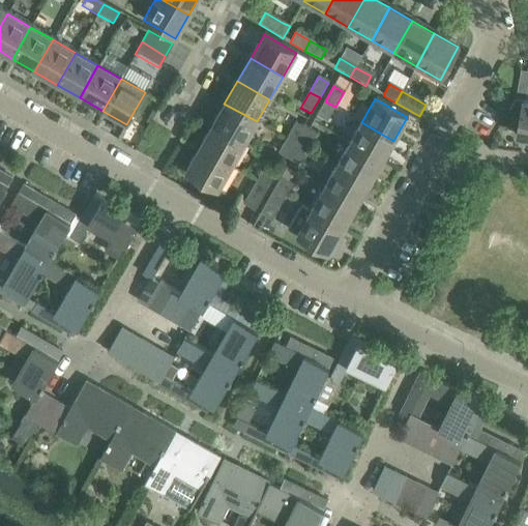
[(527,139),(527,101),(515,99),(507,112),(519,119),(516,138),(527,139)]
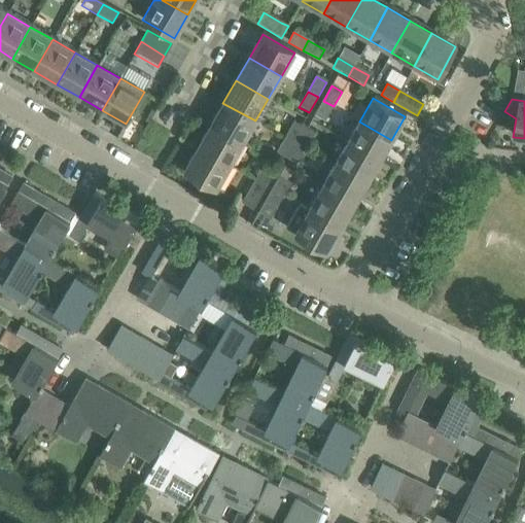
[(325,121),(334,106),(323,101),(315,116),(325,121)]
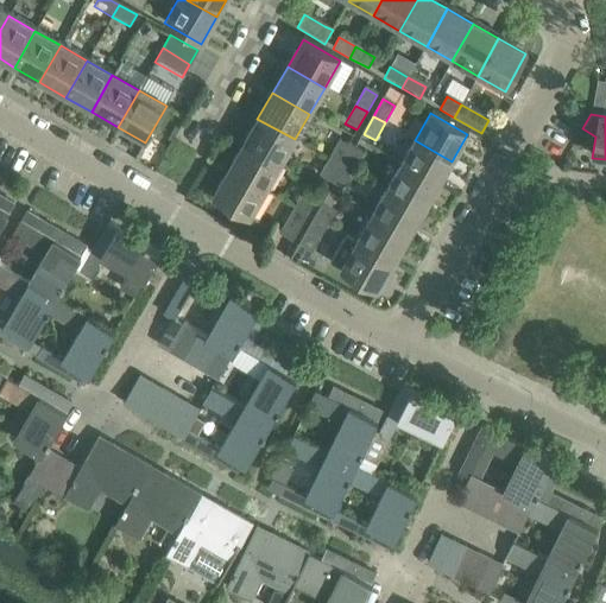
[(295,139),(257,119),(242,145),(279,165),(295,139)]
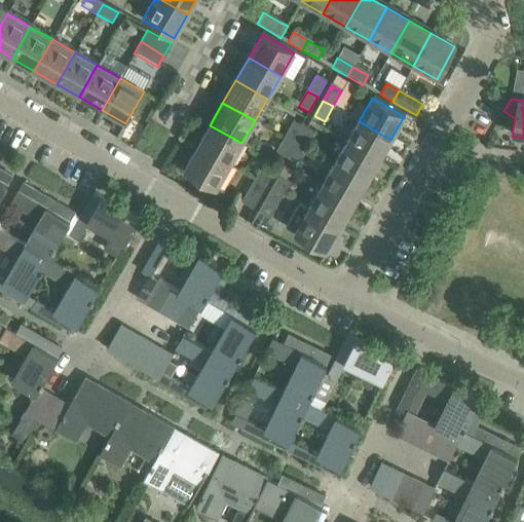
[(378,162),(390,140),(359,121),(345,144),(378,162)]
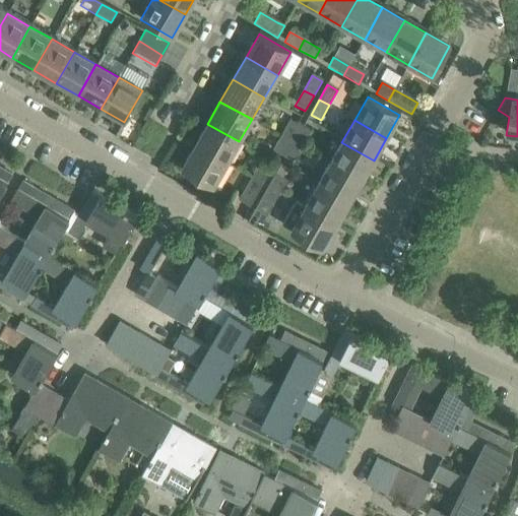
[(290,142),(299,127),(289,121),(281,137),(290,142)]
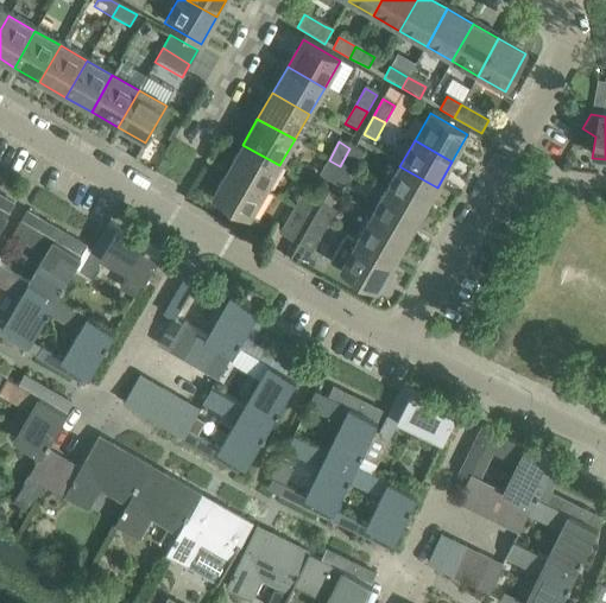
[(279,165),(242,145),(227,171),(264,192),(279,165)]
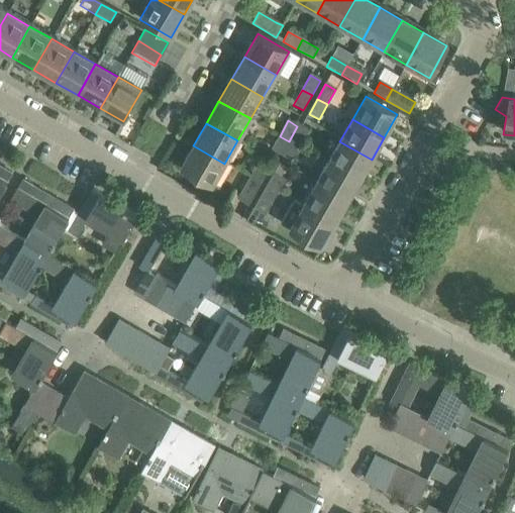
[(307,131),(297,126),(289,141),(298,146),(307,131)]
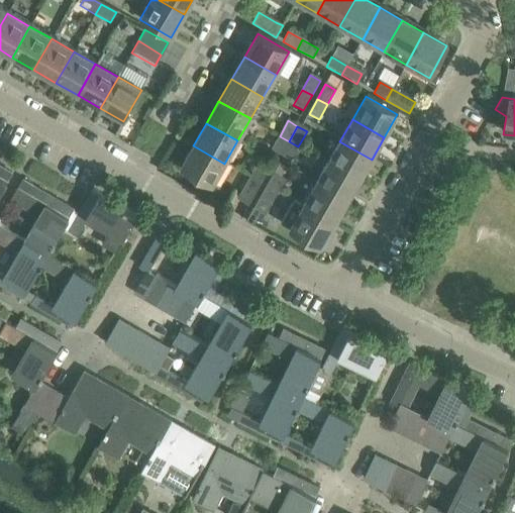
[(281,156),(289,141),(280,136),(272,150),(281,156)]
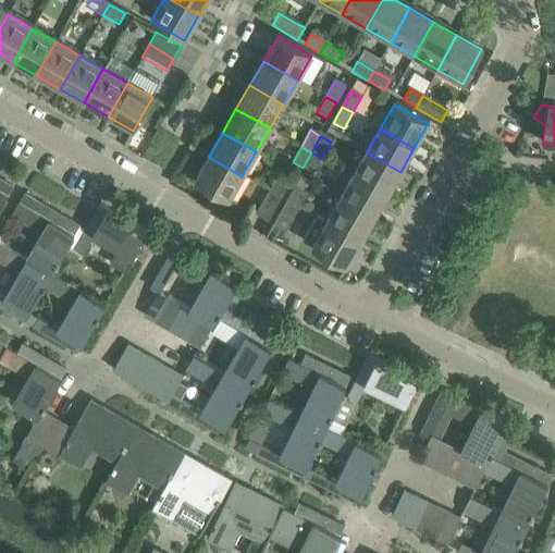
[(312,173),(321,158),(311,152),(303,168),(312,173)]
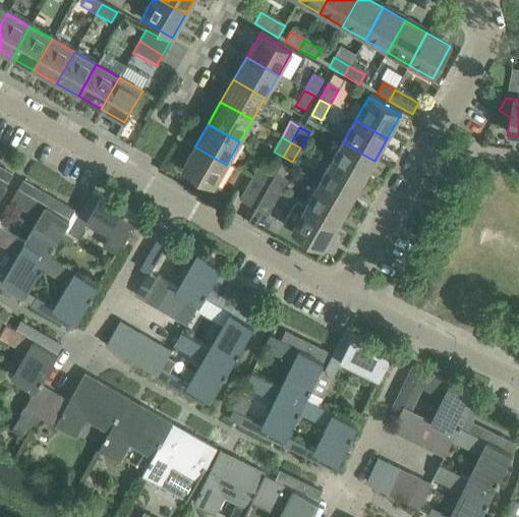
[(361,182),(375,161),(342,142),(330,165),(361,182)]
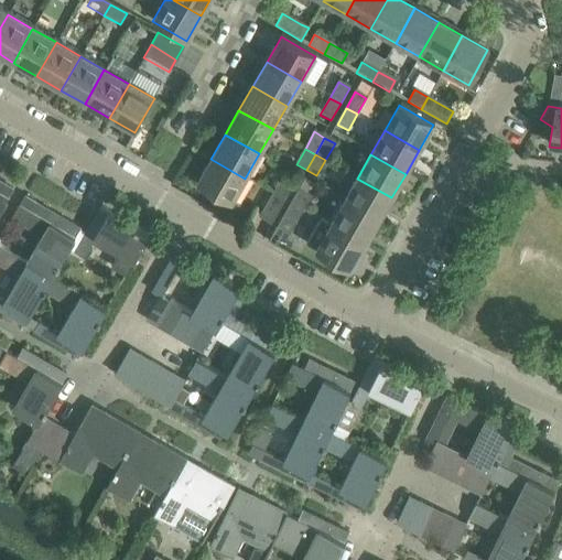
[(245,179),(211,159),(197,183),(231,203),(245,179)]
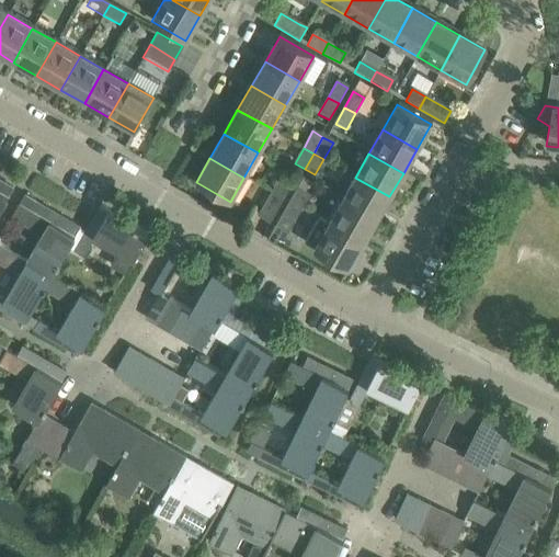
[(375,220),(389,196),(355,178),(341,201),(375,220)]
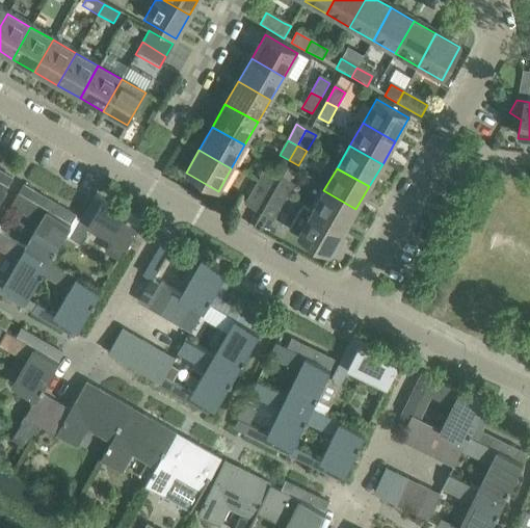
[(264,169),(257,183),(268,189),(275,176),(264,169)]
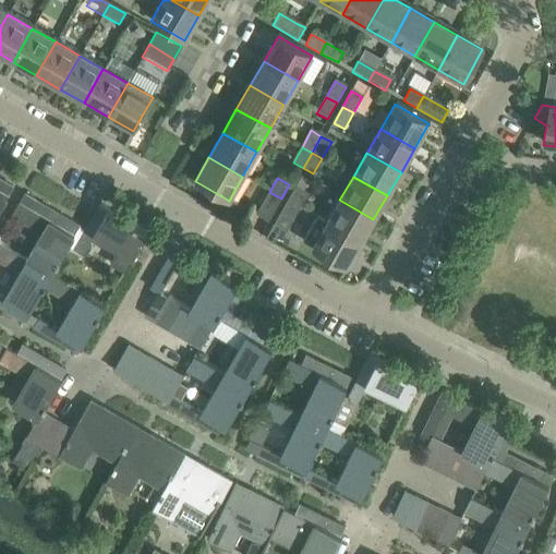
[(0,208),(11,190),(0,182),(0,208)]
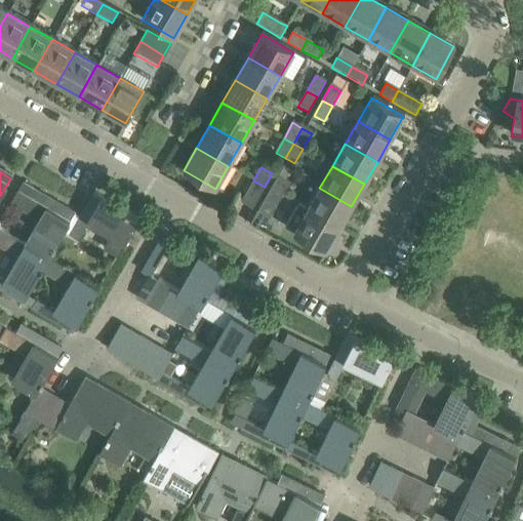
[(278,176),(270,190),(282,197),(289,184),(278,176)]
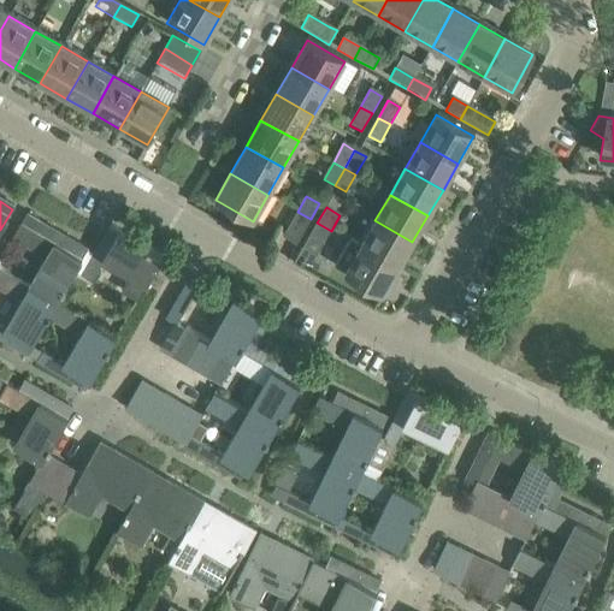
[(295,245),(311,219),(297,212),(283,238),(295,245)]
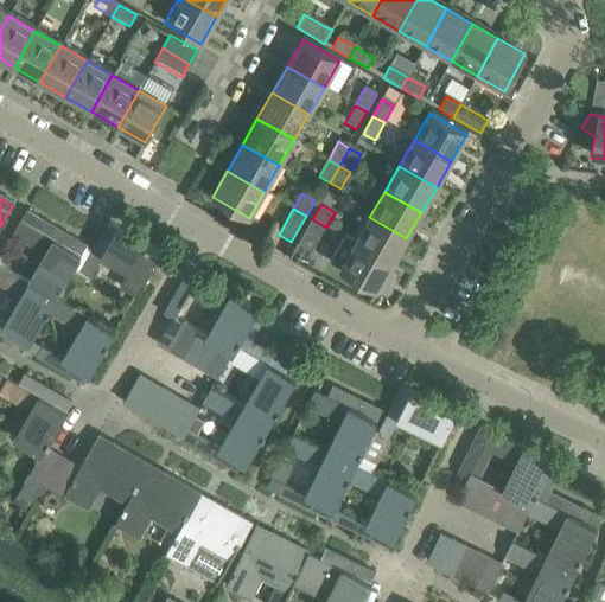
[(63,285),(84,249),(25,213),(11,236),(45,256),(29,285),(53,299),(59,289),(62,290),(64,286),(63,285)]
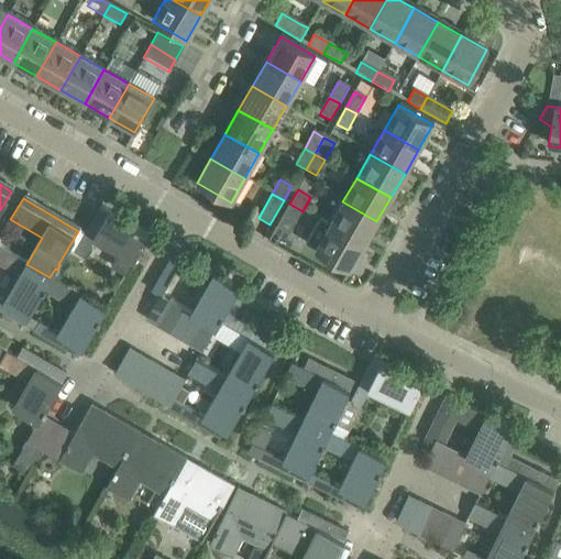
[(363,245),(376,221),(342,201),(329,226),(363,245)]
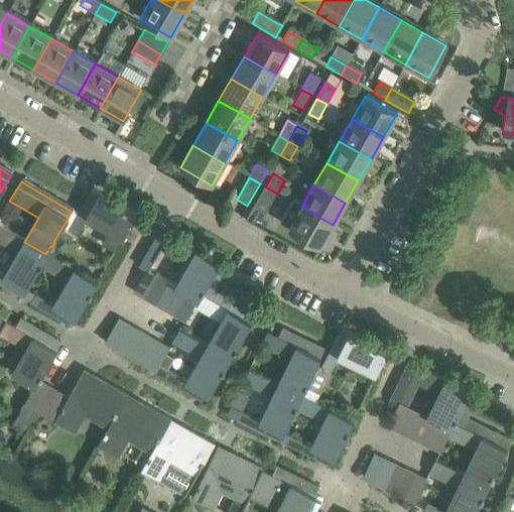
[(264,216),(277,194),(265,186),(252,209),(264,216)]
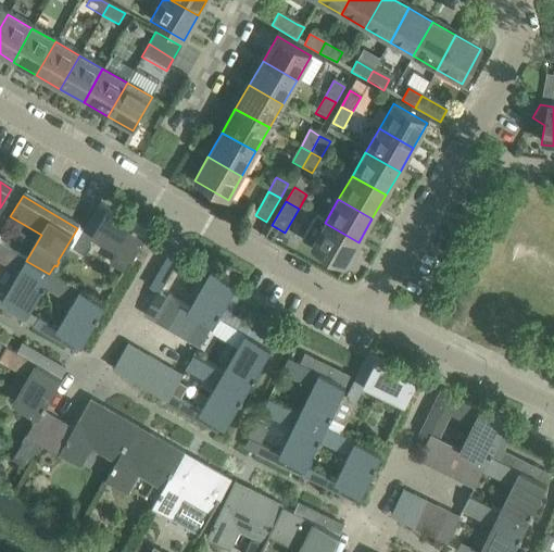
[(131,226),(99,207),(73,251),(80,255),(92,236),(131,259),(146,235),(137,229),(137,228),(131,225),(131,226)]
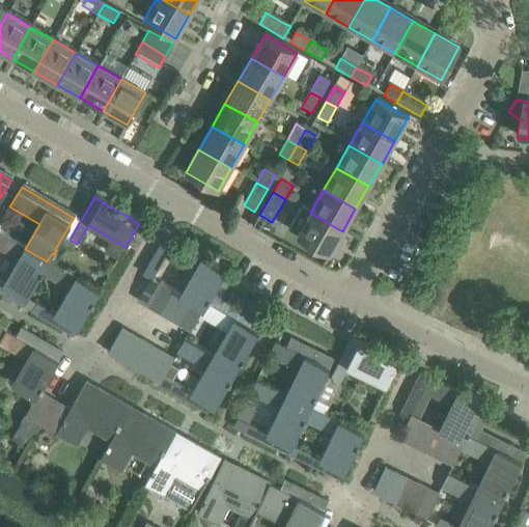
[(329,254),(342,231),(310,213),(297,237),(329,254)]
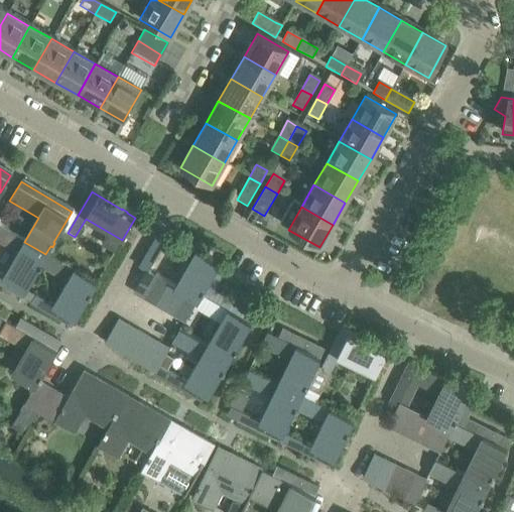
[(41,263),(45,254),(24,242),(0,227),(0,243),(17,253),(3,277),(0,275),(0,285),(21,298),(25,290),(39,267),(40,267),(42,264),(41,263)]
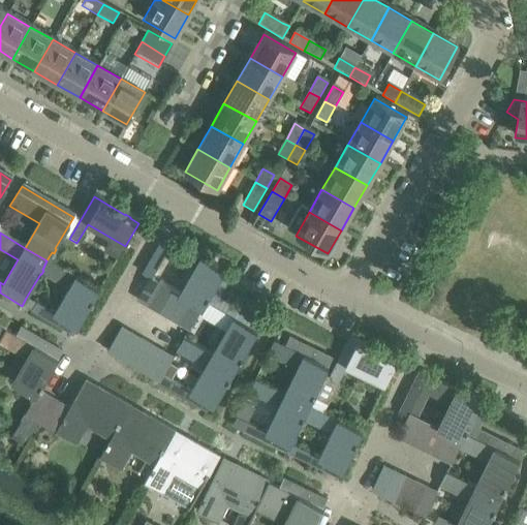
[(230,276),(164,238),(148,265),(156,270),(164,255),(192,271),(179,296),(178,297),(180,298),(190,304),(202,309),(206,302),(212,306),(216,300),(230,276)]
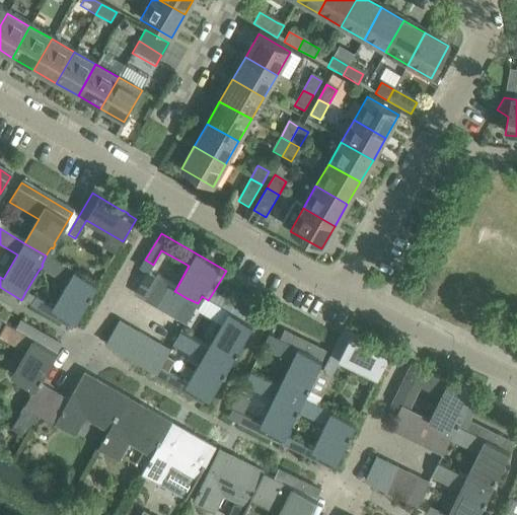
[(96,285),(46,255),(42,265),(43,266),(41,269),(67,285),(53,308),(25,292),(21,300),(71,329),(89,298),(90,299),(92,295),(91,294),(96,285)]
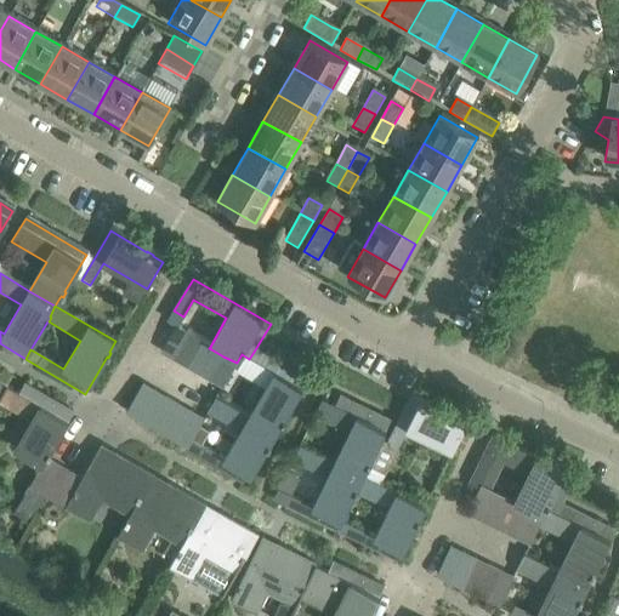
[(172,361),(188,335),(175,326),(159,353),(172,361)]
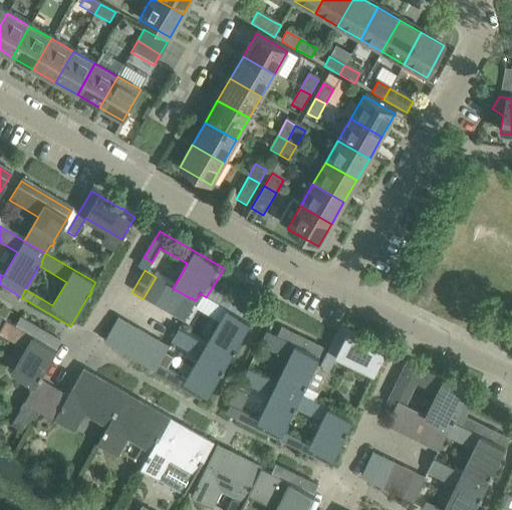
[(153,305),(165,282),(156,277),(143,299),(153,305)]
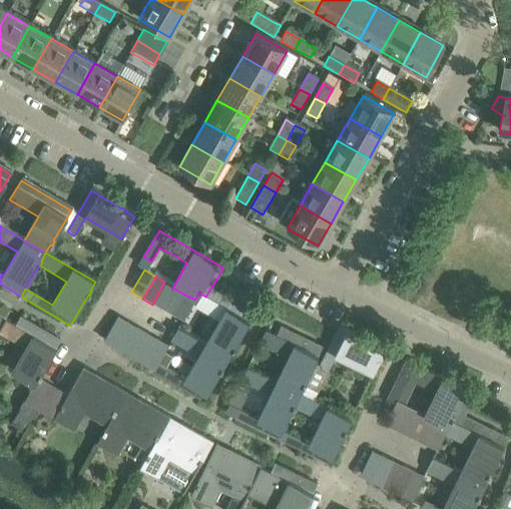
[(162,310),(174,289),(172,288),(173,287),(164,282),(152,305),(162,310)]
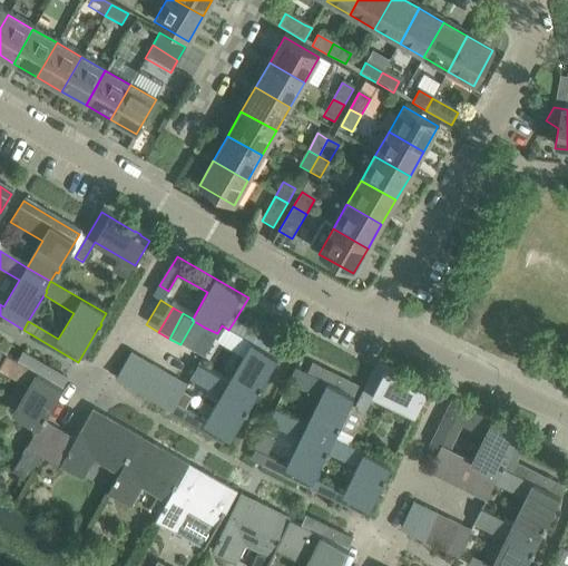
[(192,351),(205,328),(194,321),(180,344),(192,351)]
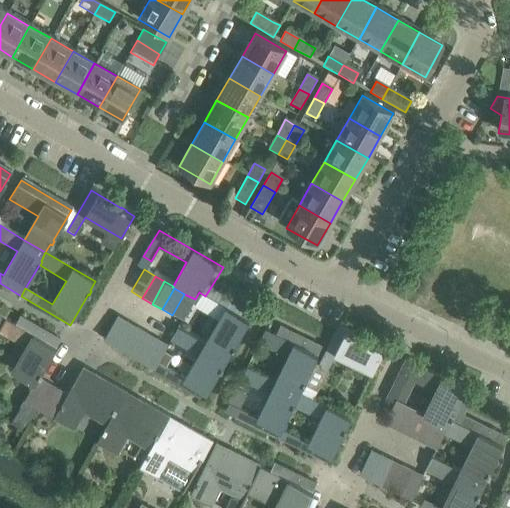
[(235,345),(252,315),(209,290),(205,296),(199,292),(195,299),(191,306),(218,321),(204,344),(228,357),(232,349),(233,350),(236,346),(235,345)]
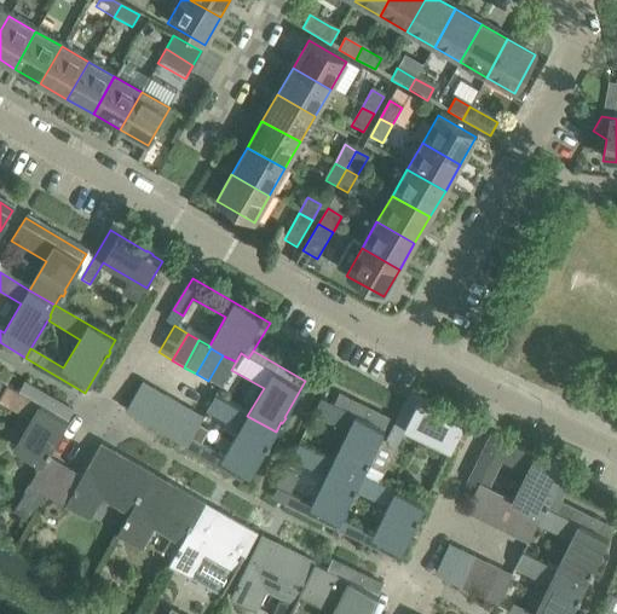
[(223,355),(208,381),(220,388),(231,370),(236,361),(223,355)]
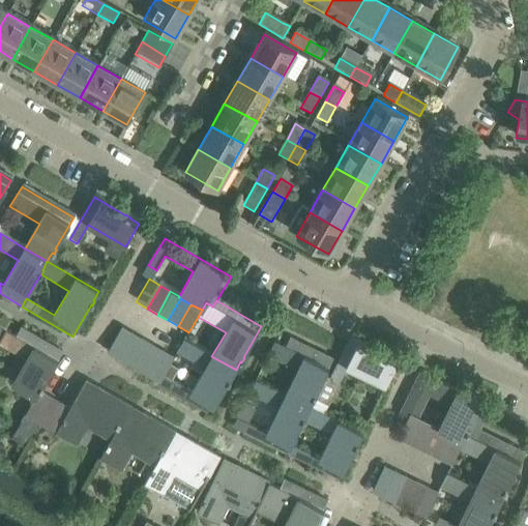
[(503,340),(519,348),(525,337),(509,328),(503,340)]
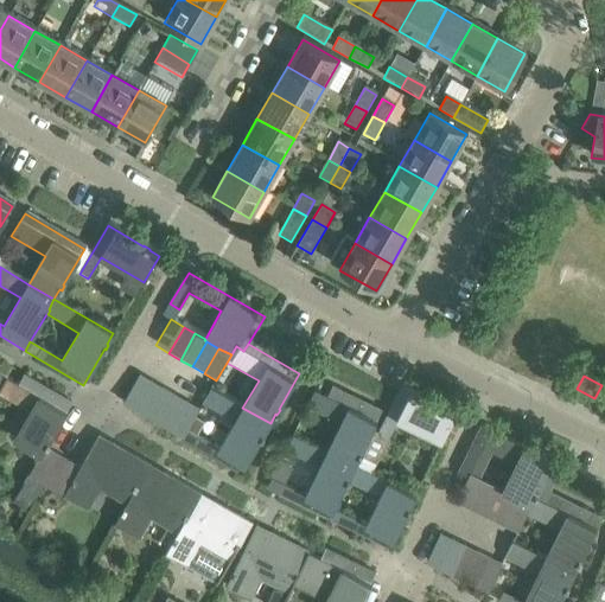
[(134,410),(148,384),(137,377),(122,403),(134,410)]
